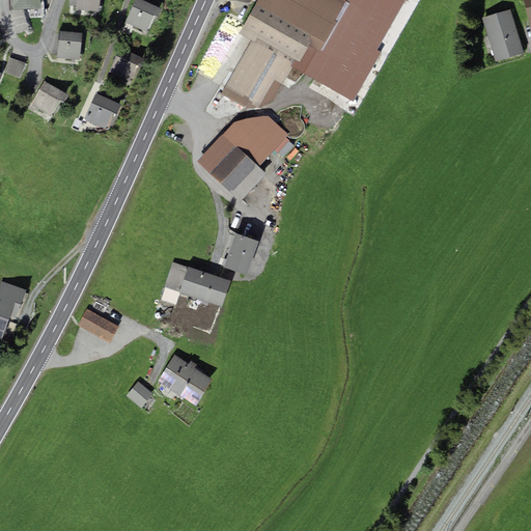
[(42,8),(40,0),(8,0),(9,10),(42,8)]
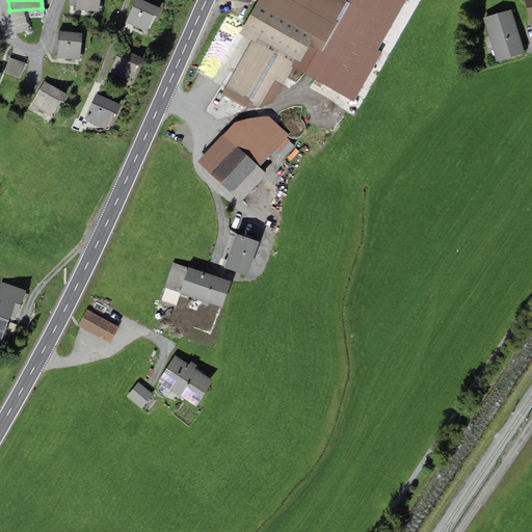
[(100,11),(100,0),(77,0),(77,10),(100,11)]
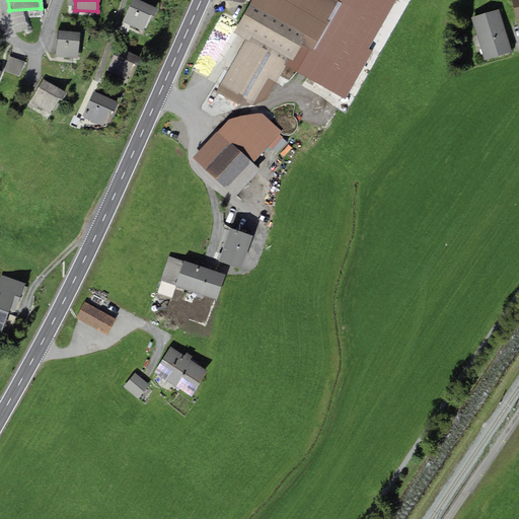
[(138,0),(132,0),(122,22),(142,31),(149,15),(154,17),(158,9),(138,0)]
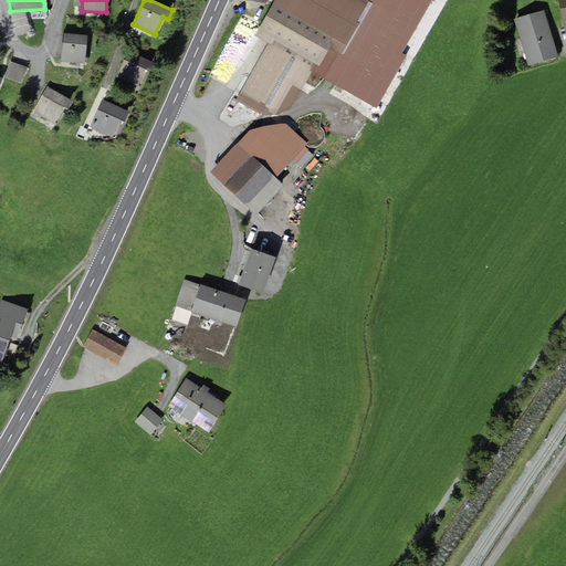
[(274,0),(254,35),(268,42),(272,44),(274,41),(315,63),(311,71),(312,72),(377,108),(406,56),(401,53),(431,0),(274,0)]
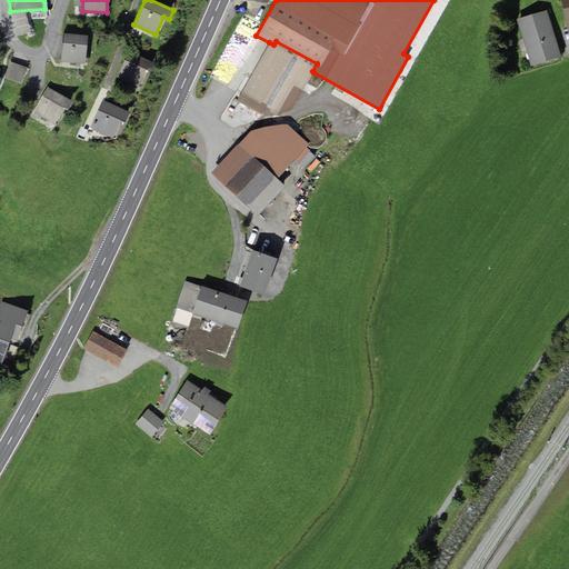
[(561,58),(547,10),(517,20),(531,67),(561,58)]
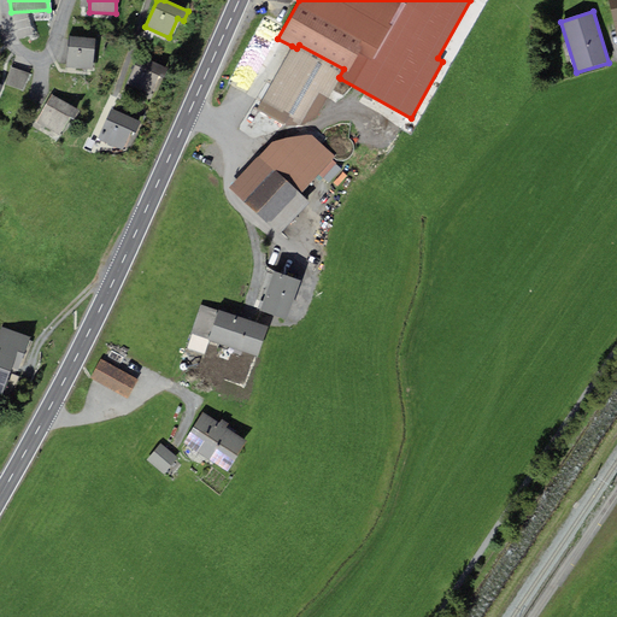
[(93,69),(95,39),(70,36),(66,66),(93,69)]
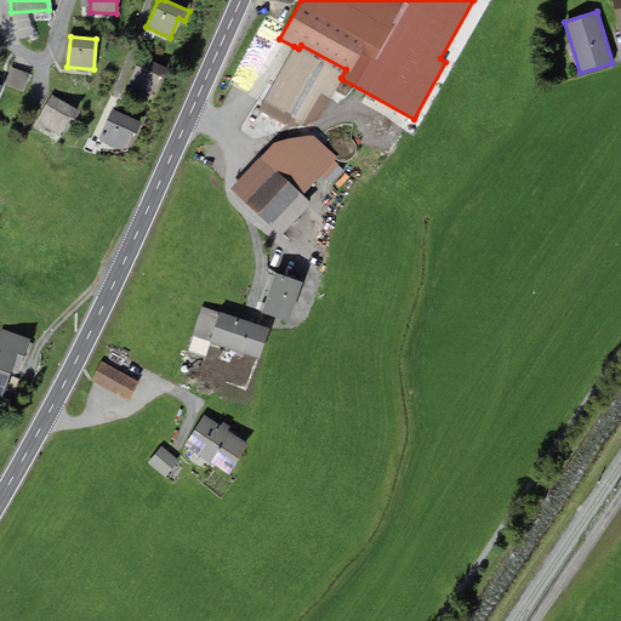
[(298,49),(294,46),(257,110),(288,126),(305,125),(320,119),(342,79),(341,78),(346,69),(301,45),(298,49)]
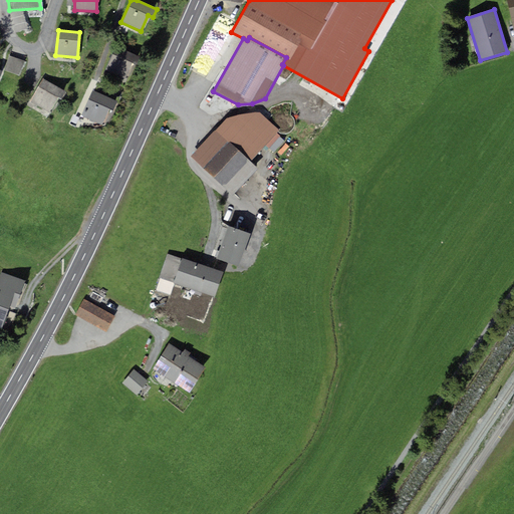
[(115,47),(105,70),(124,78),(132,63),(137,65),(140,57),(115,47)]
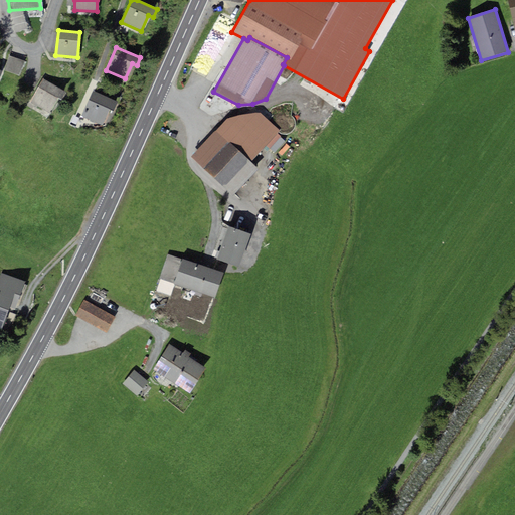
[(25,61),(9,56),(4,70),(20,75),(25,61)]
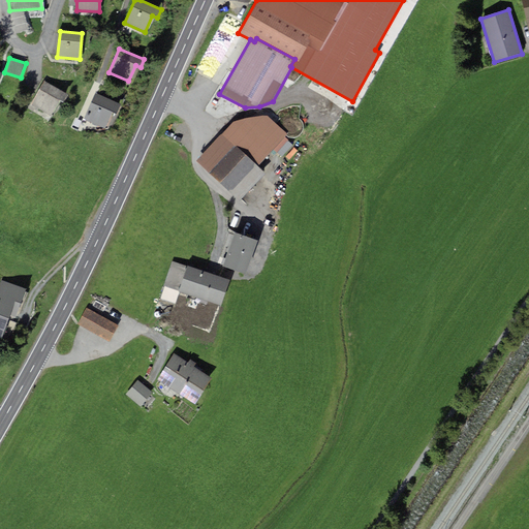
[(44,81),(31,105),(51,117),(60,101),(63,103),(68,95),(44,81)]
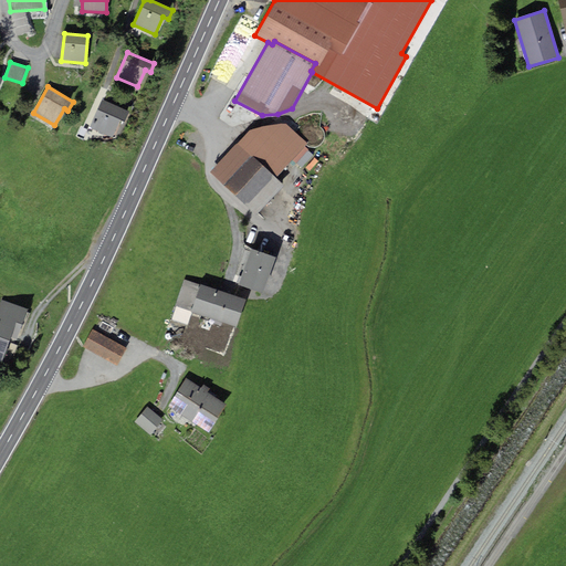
[(129,112),(102,100),(90,128),(113,138),(121,121),(125,122),(129,112)]
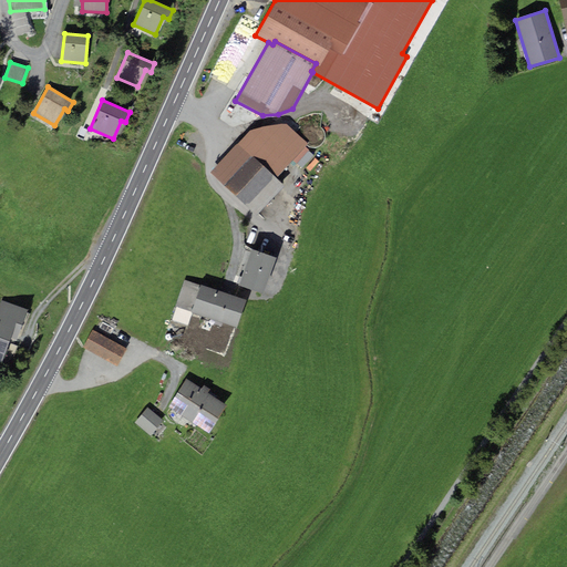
[(210,173),(256,215),(284,185),(276,178),(308,143),(286,123),(250,131),(210,173)]
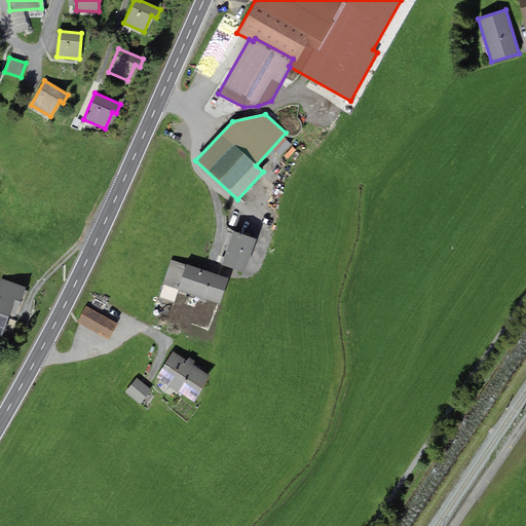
[(291,144),(283,137),(272,149),(280,156),(291,144)]
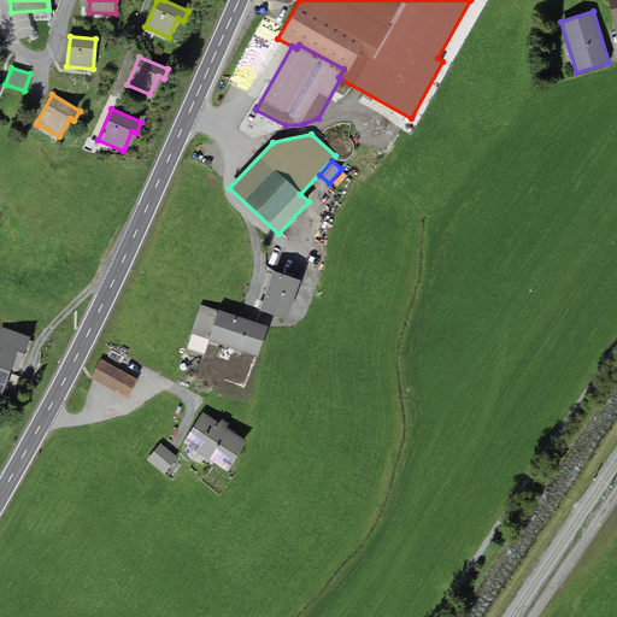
[(301,281),(275,271),(260,311),(287,321),(301,281)]
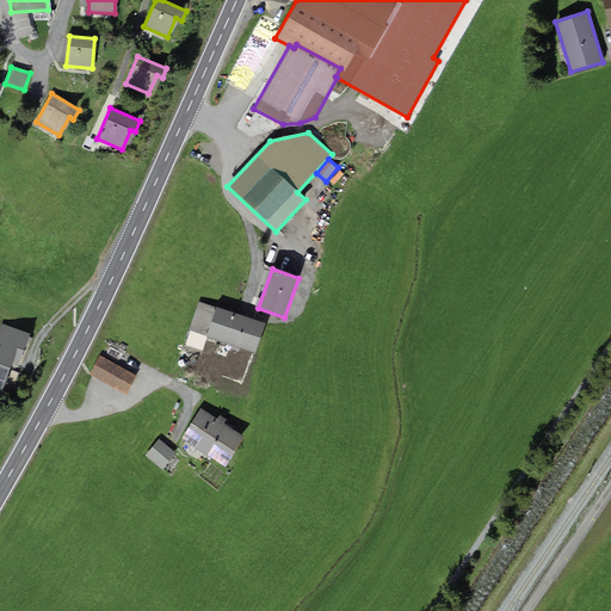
[(254,353),(265,323),(198,301),(189,328),(208,334),(207,338),(254,353)]
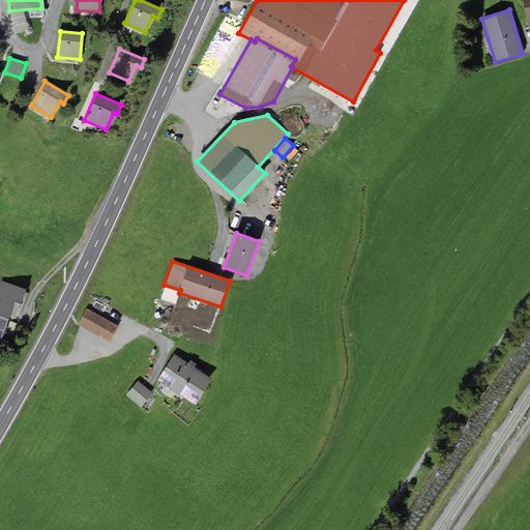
[(0,340),(2,341),(16,302),(21,304),(26,290),(1,282),(0,283),(0,340)]
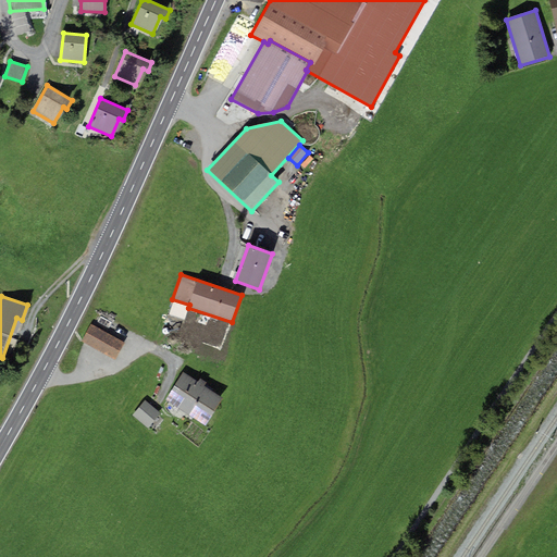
[(124,343),(91,324),(81,342),(114,360),(124,343)]
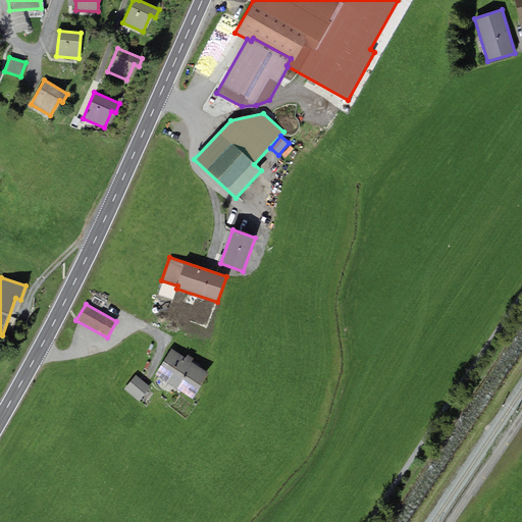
[(209,374),(171,349),(154,375),(192,400),(209,374)]
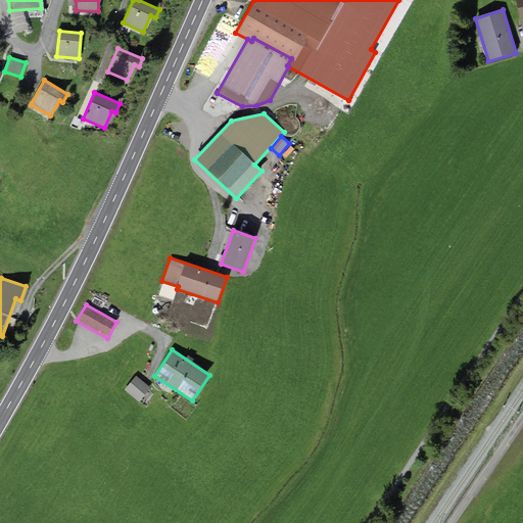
[(151,388),(136,376),(125,390),(139,402),(151,388)]
